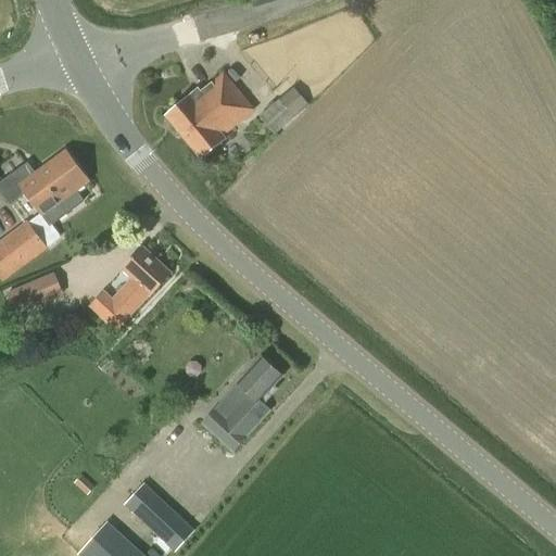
[(254,110),(223,74),(201,93),(198,90),(167,116),(203,158),(225,138),(224,137),(254,110)]
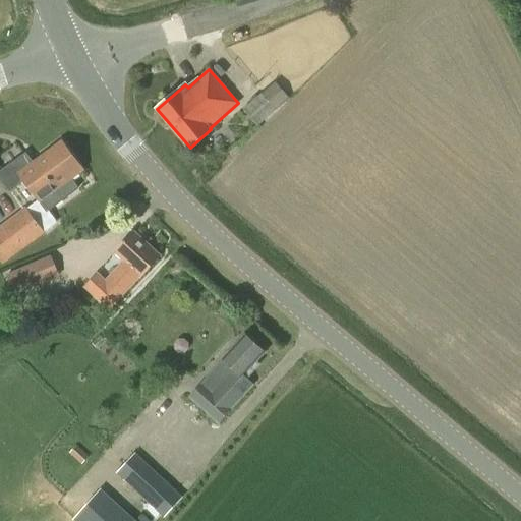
[(256,126),(289,99),(275,82),(243,109),(256,126)]
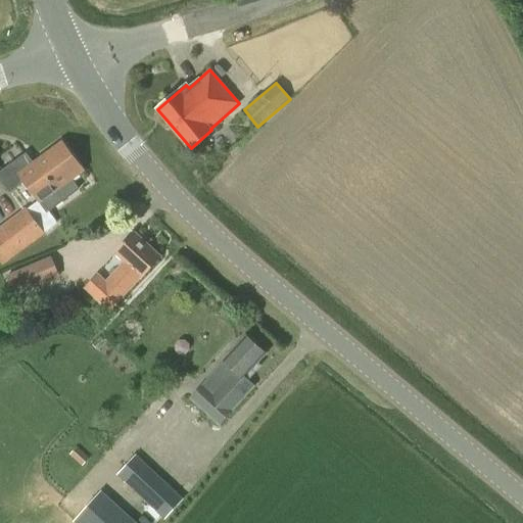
[(84,173),(61,143),(33,164),(26,155),(0,174),(0,179),(10,192),(24,182),(47,212),(78,190),(73,181),(84,173)]
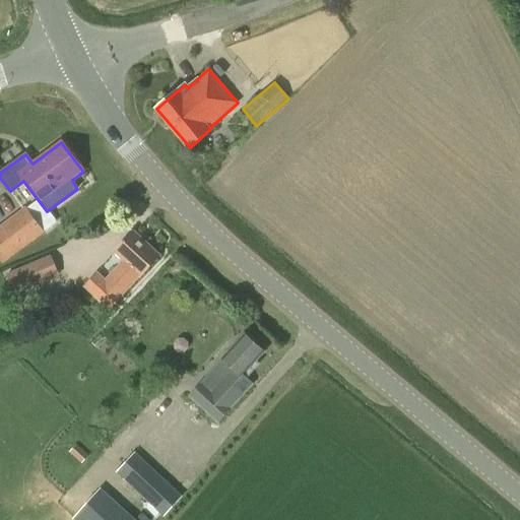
[(0,261),(2,264),(45,233),(25,206),(0,224),(0,261)]
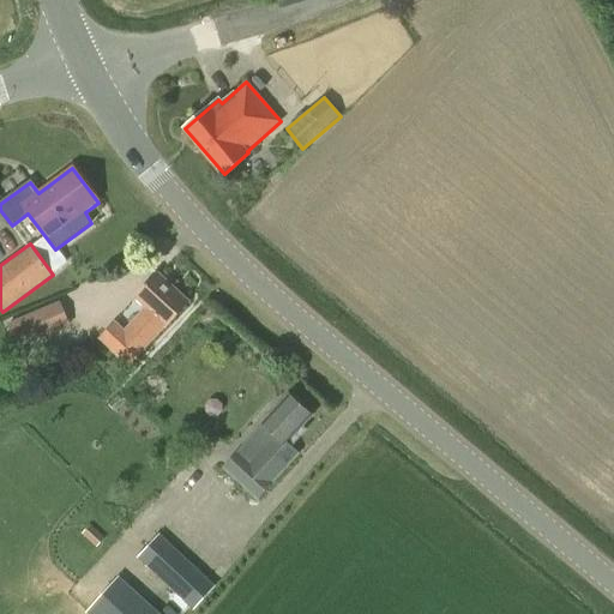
[(130,367),(188,302),(157,274),(136,296),(144,309),(125,331),(114,324),(100,339),(130,367)]
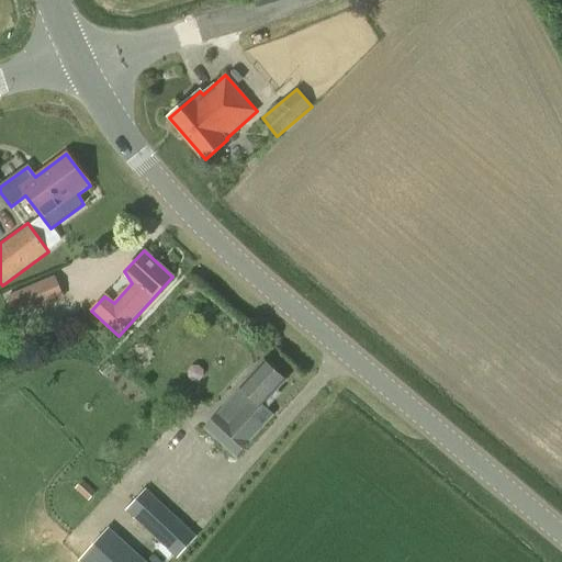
[(27,316),(65,296),(53,274),(17,294),(27,316)]
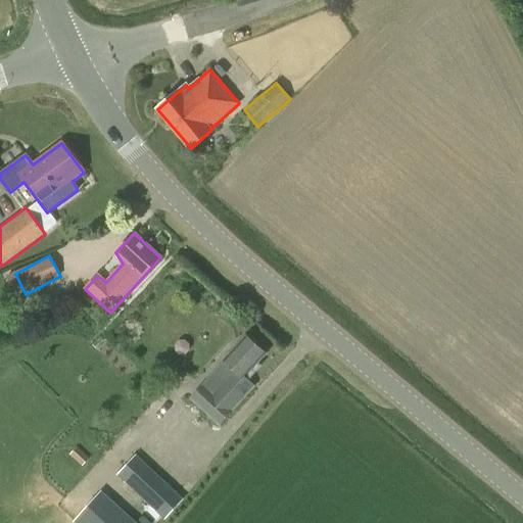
[(220,423),(253,386),(246,381),(259,366),(255,362),(264,352),(248,338),(226,362),(233,368),(200,405),(220,423)]
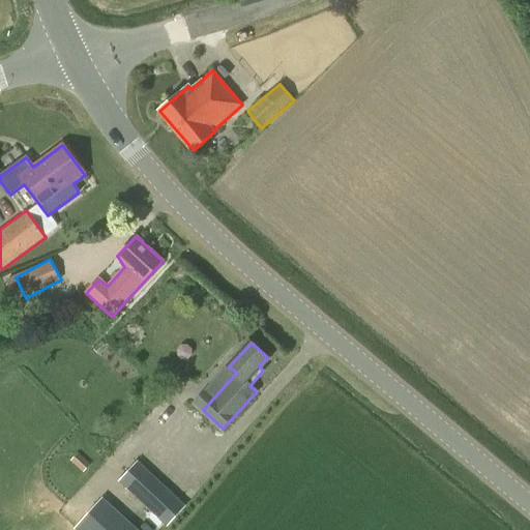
[(141,501),(159,482),(138,462),(119,480),(141,501)]
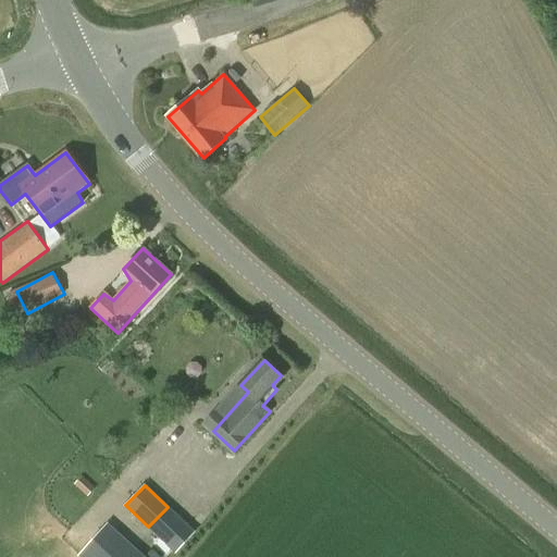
[(144,556),(108,524),(79,556),(79,555),(77,556),(144,556)]
